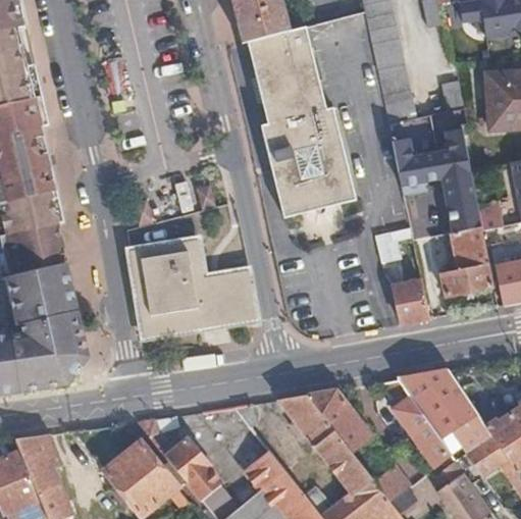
[(0,0),(0,17),(20,12),(16,0),(0,0)]
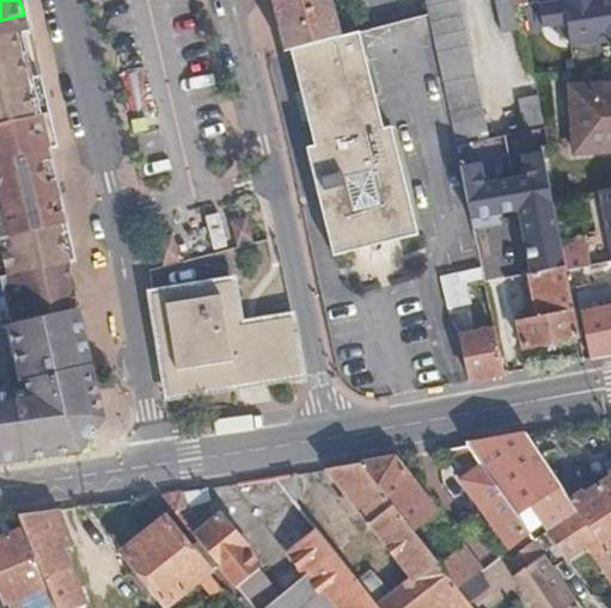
[(336,35),(327,0),(274,0),(287,48),(291,47),(336,35)]
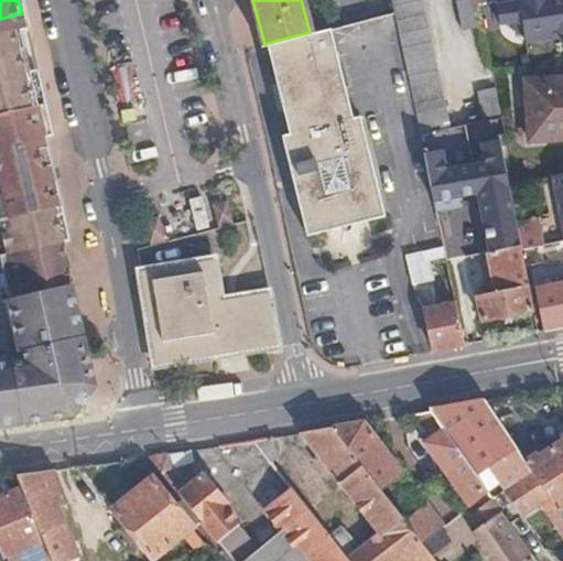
[(392,0),(421,129),(448,122),(436,63),(422,0),(392,0)]
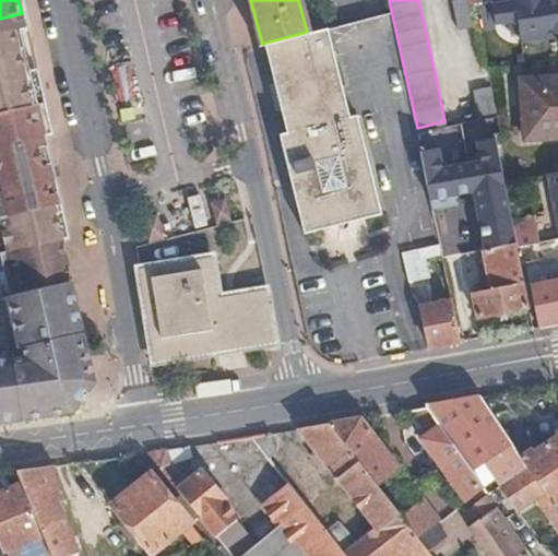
[(473,26),(467,0),(462,0),(452,2),(458,30),(473,26)]
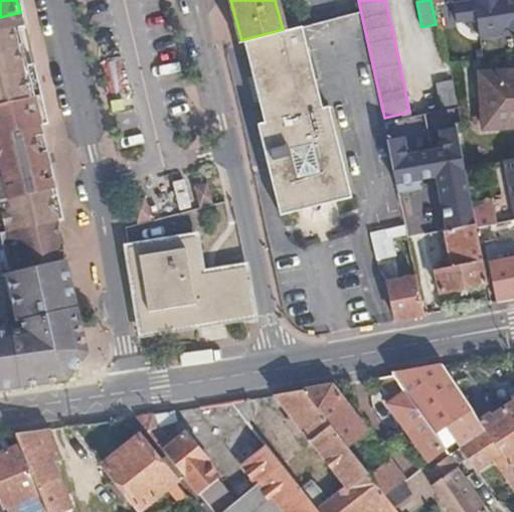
[(22,55),(17,30),(24,28),(22,23),(20,12),(0,17),(0,215),(3,228),(51,219),(44,191),(30,131),(14,57),(22,55)]
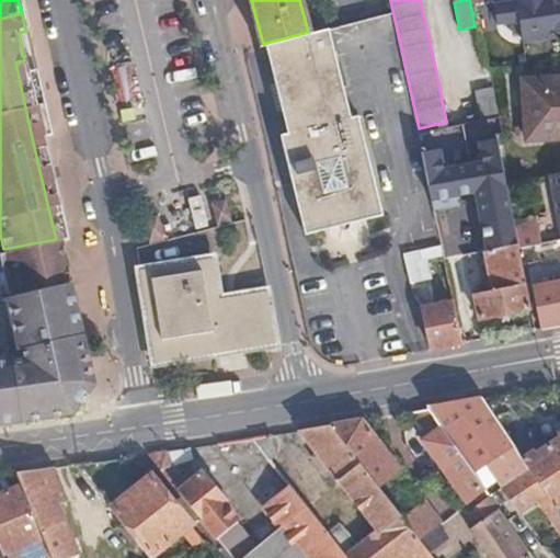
[(385,213),(360,113),(352,114),(346,89),(331,26),(308,32),(266,43),(288,131),(281,134),(304,234),(340,224),(385,213)]
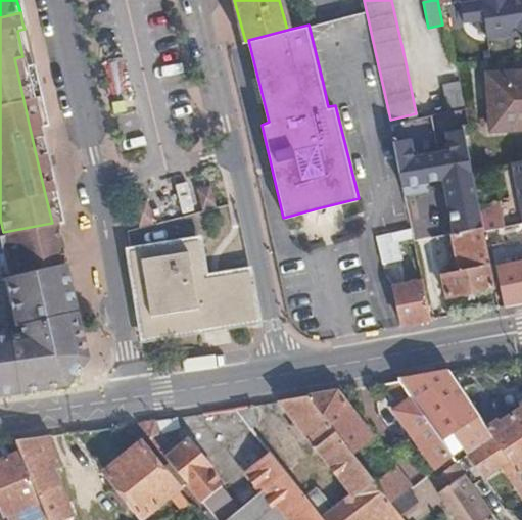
[(32,94),(25,64),(22,56),(14,58),(31,133),(45,194),(52,223),(54,223),(47,193),(54,192),(47,160),(32,94)]
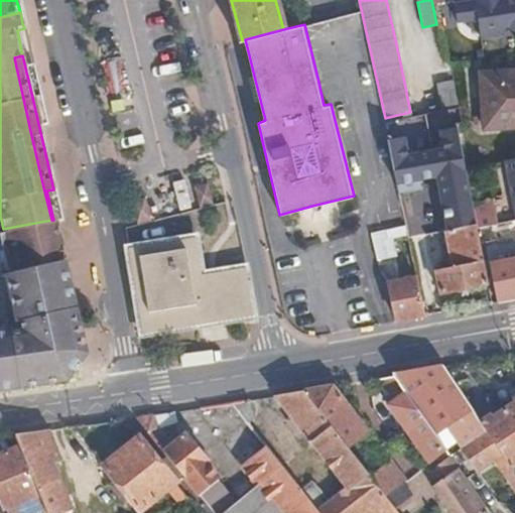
[(514,68),(482,68),(484,123),(514,122),(514,68)]
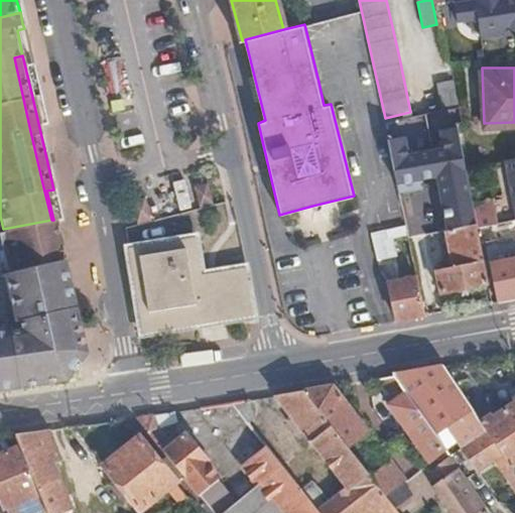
[(458,108),(453,80),(435,84),(441,111),(458,108)]
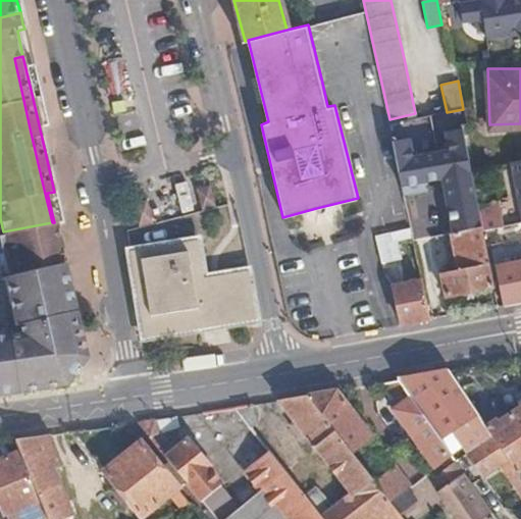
[(397,163),(467,149),(461,122),(466,121),(463,109),(447,112),(388,122),(397,163)]
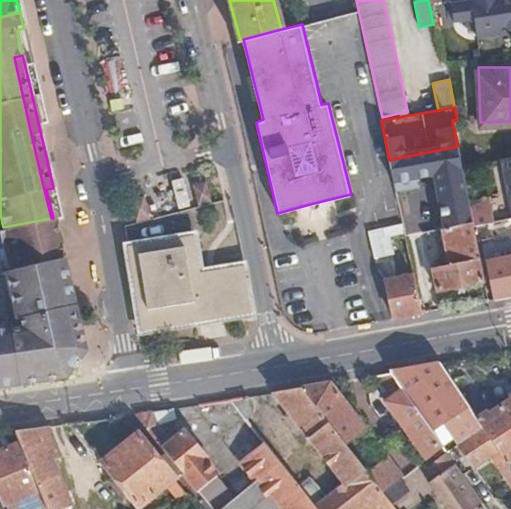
[(463,169),(458,146),(389,160),(394,180),(413,177),(438,172),(449,227),(472,223),(468,201),(470,201),(463,169)]
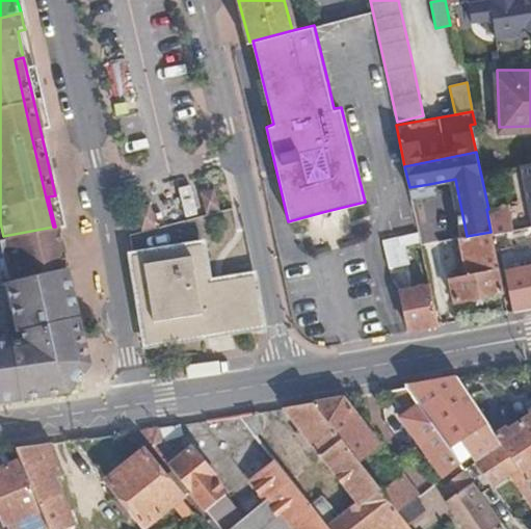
[(530,161),(522,162),(527,201),(530,200),(530,161)]
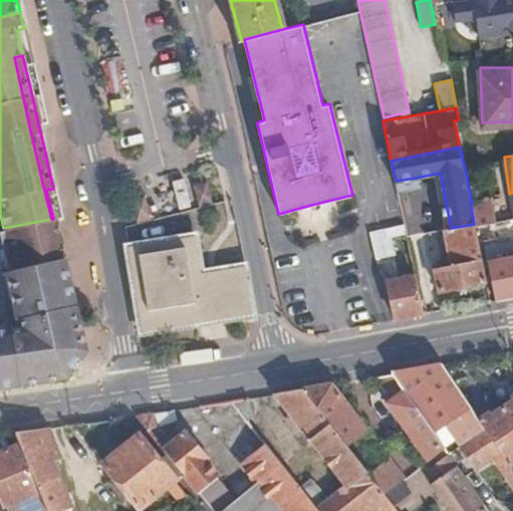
[(205,177),(191,180),(196,200),(210,197),(205,177)]
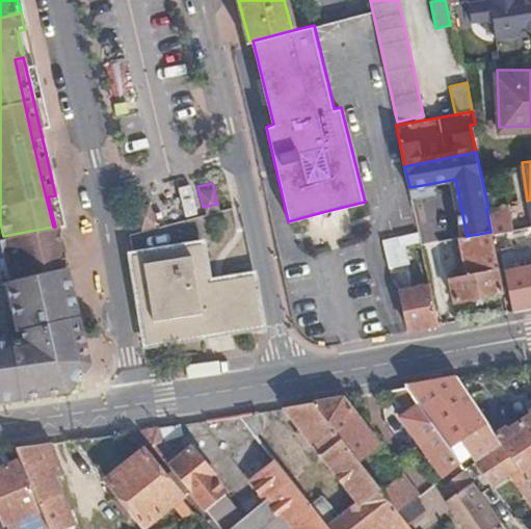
[(432,200),(429,184),(409,187),(413,205),(432,200)]
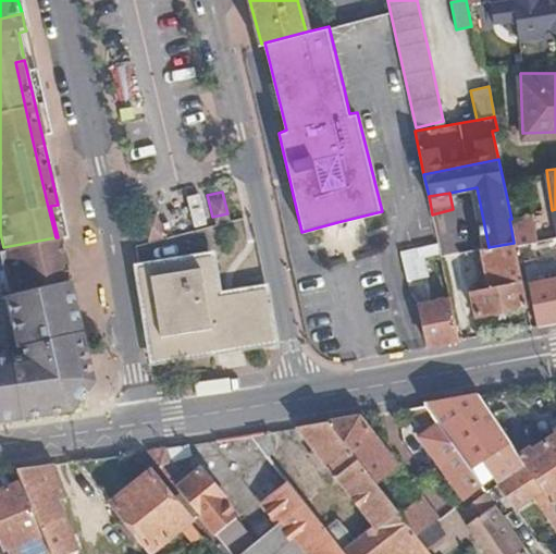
[(536,239),(532,214),(511,219),(509,219),(514,243),(515,243),(536,239)]
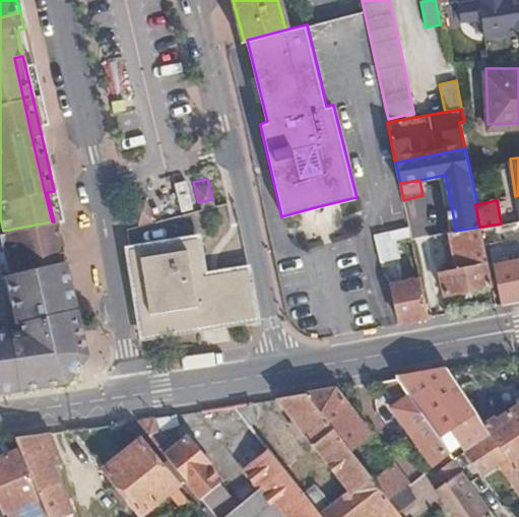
[(411,236),(409,223),(408,220),(372,229),(379,259),(391,256),(389,241),(411,236)]
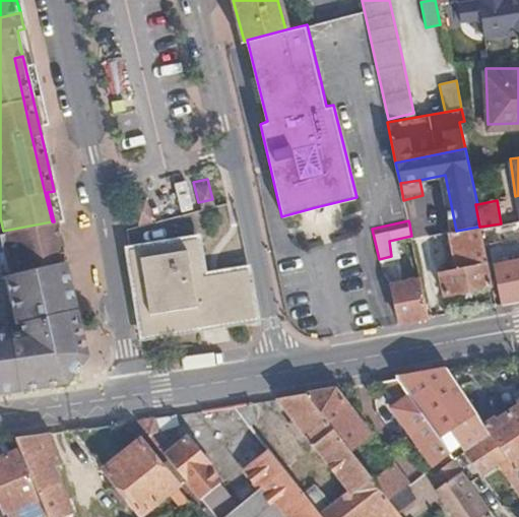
[(54,234),(52,221),(3,231),(0,231),(0,245),(54,234)]
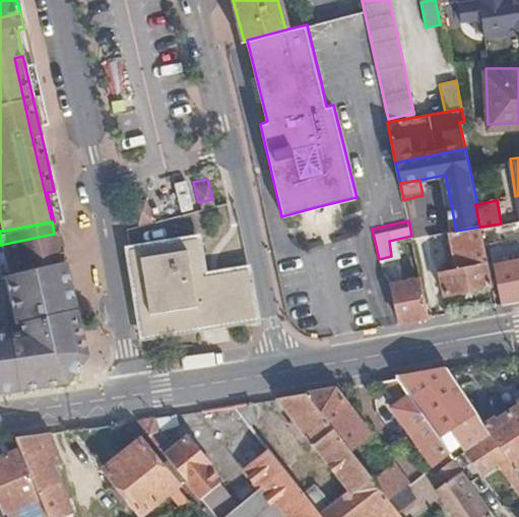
[(62,259),(54,221),(52,221),(54,234),(59,259),(62,259)]
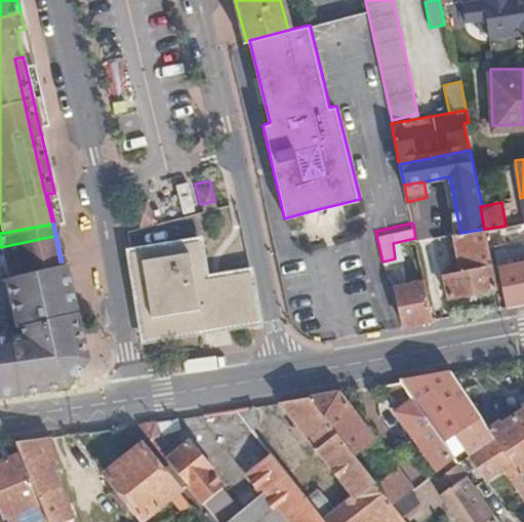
[(496,287),(485,229),(484,229),(460,233),(467,269),(444,274),(446,290),(448,296),(496,287)]
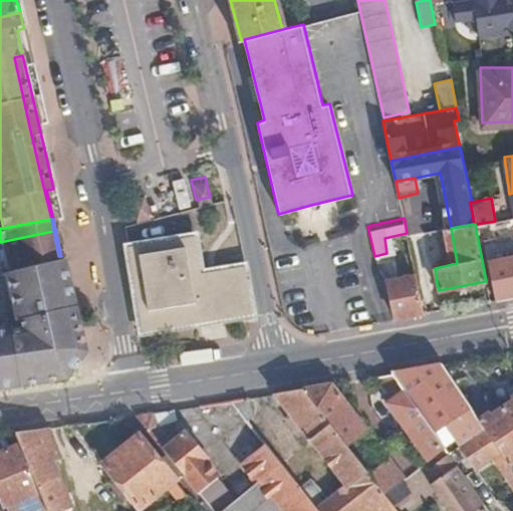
[(7,268),(58,256),(53,231),(0,242),(7,268)]
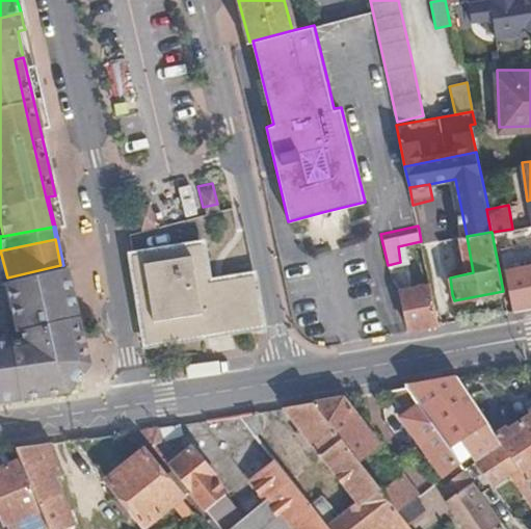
[(261,323),(251,271),(196,281),(189,244),(132,253),(147,342),(149,343),(261,323)]
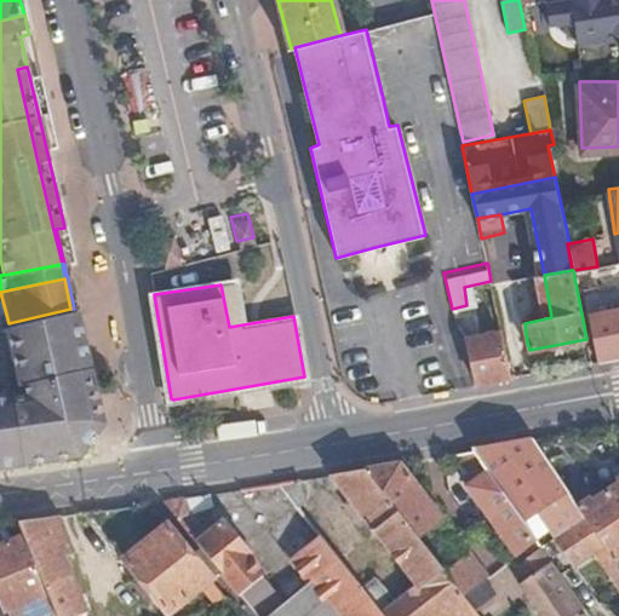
[(618,355),(618,300),(617,301),(618,309),(612,311),(608,289),(584,295),(597,360),(618,355)]
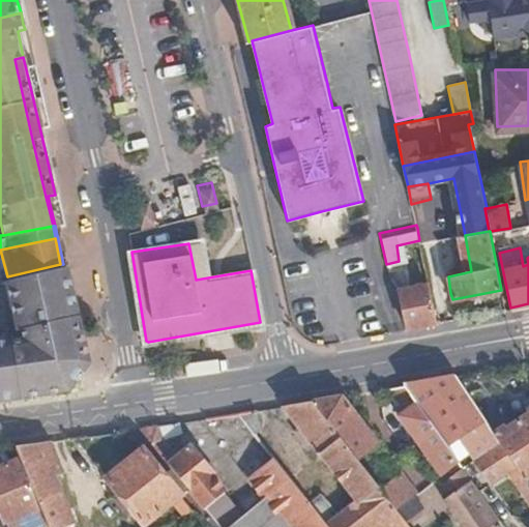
[(81,357),(67,300),(60,264),(7,276),(0,277),(0,309),(5,332),(0,334),(0,339),(12,392),(59,385),(81,357)]
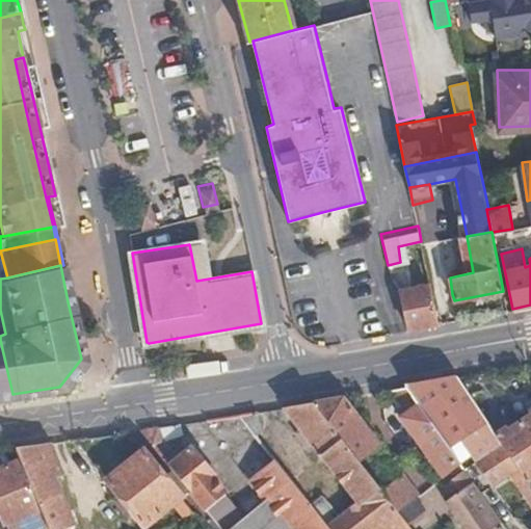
[(440,323),(430,284),(402,291),(410,328),(440,323)]
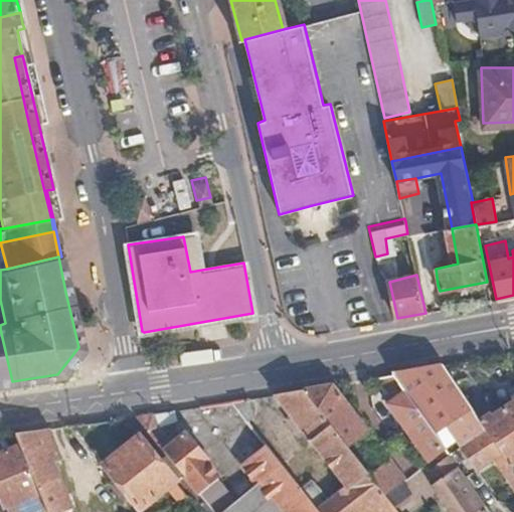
[(0,383),(12,381),(0,329),(0,383)]
